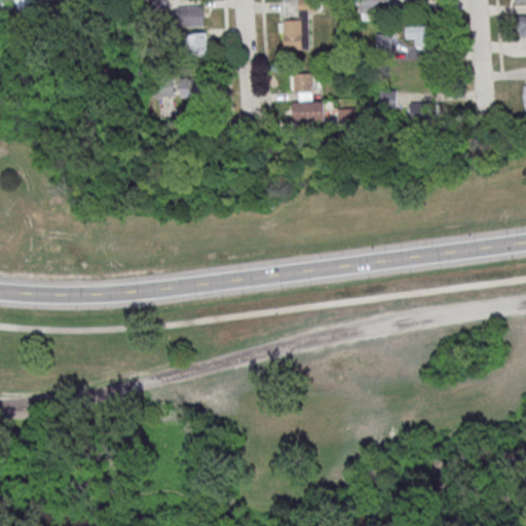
[(167,0),(149,0),(149,12),(168,12),(167,0)]
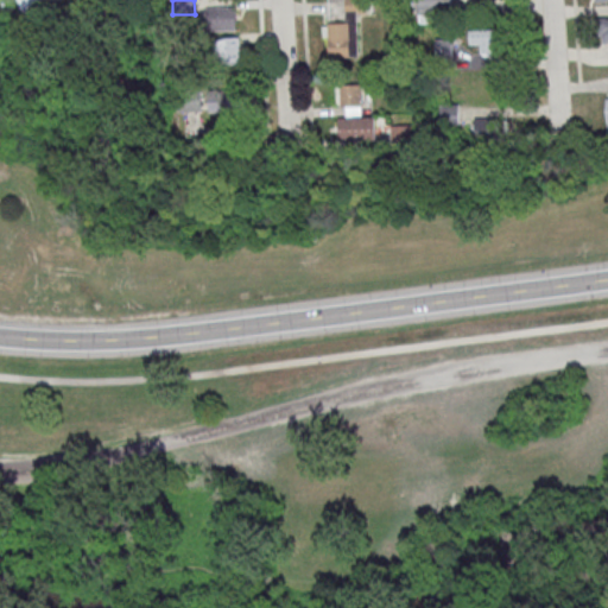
[(358,56),(358,13),(366,13),(366,0),(346,0),(347,21),(328,23),(329,57),(358,56)]
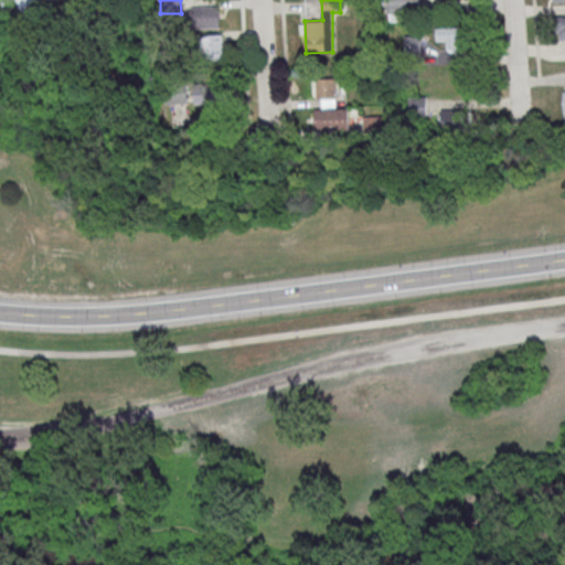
[(386,0),(387,12),(418,12),(418,0),(386,0)]
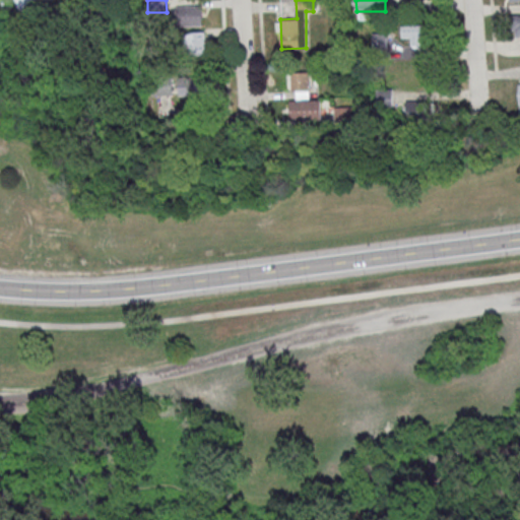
[(201,6),(177,6),(177,26),(201,26),(201,6)]
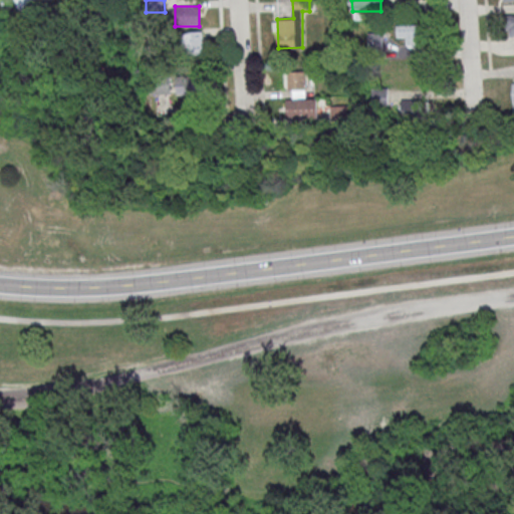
[(422,25),(398,25),(398,35),(408,35),(408,45),(422,45),(422,25)]
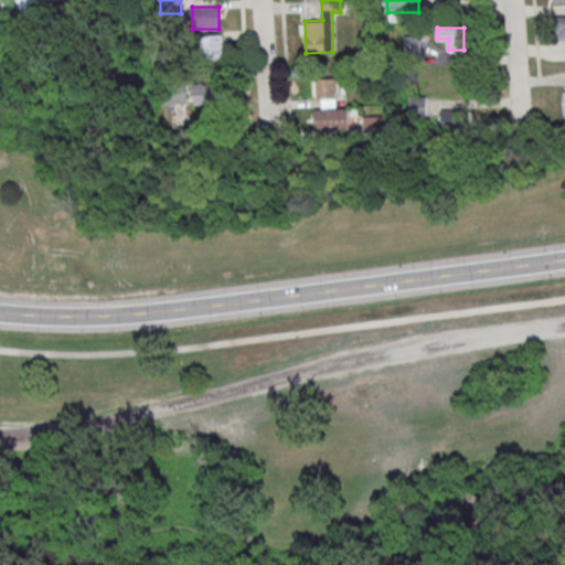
[(203,35),(203,59),(223,59),(223,35),(203,35)]
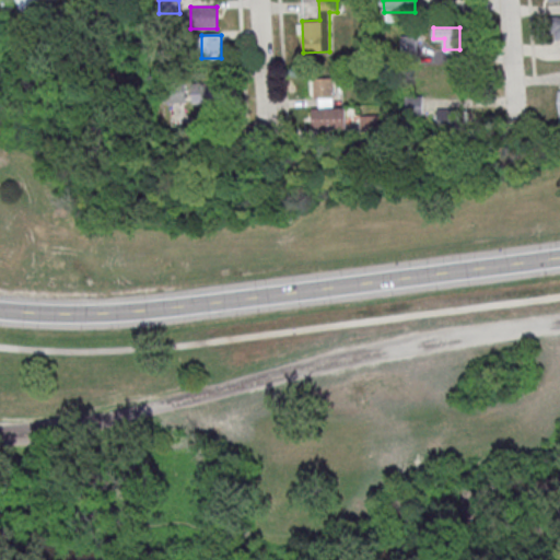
[(346,129),(346,106),(334,106),(333,78),(315,78),(315,106),(312,106),(312,129),(346,129)]
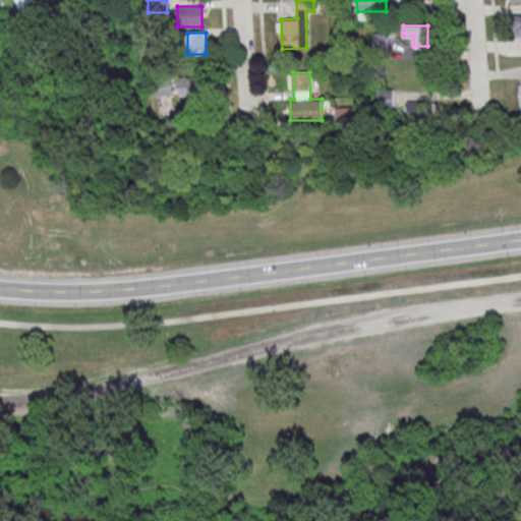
[(407,120),(429,120),(429,102),(407,102),(407,120)]
